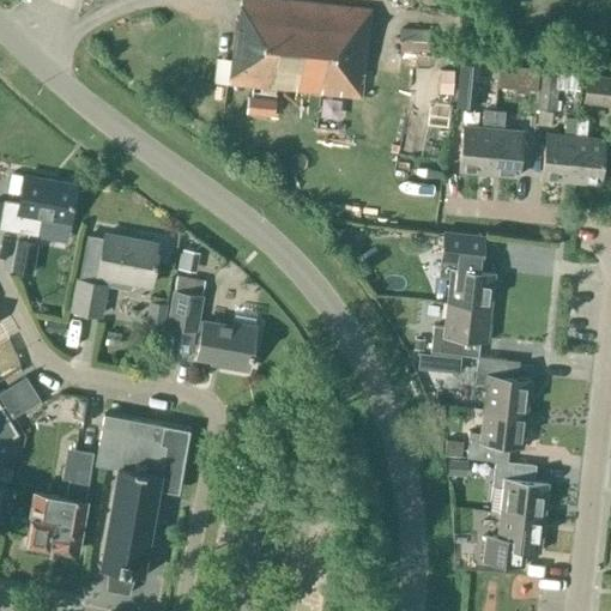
[(237,19),(233,62),(230,85),(363,100),(373,11),(271,0),(242,0),(240,19),(237,19)]
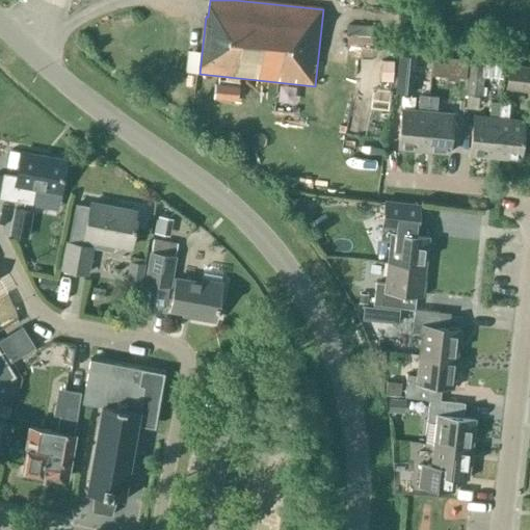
[(376,74),(378,60),(338,54),(335,77),(349,79),(344,111),(335,109),(333,117),(360,122),(362,109),(382,113),(389,76),(376,74)]
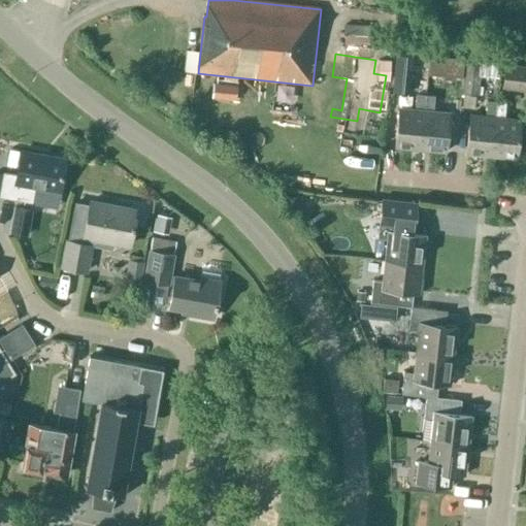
[(415,56),(396,54),(393,94),(412,95),(415,56)]
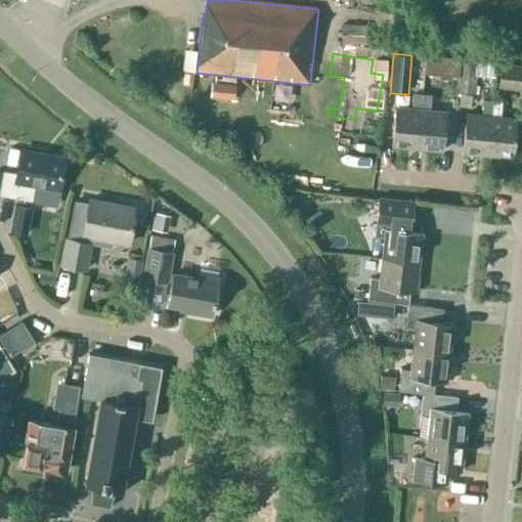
[(521,67),(502,64),(498,90),(521,92),(521,67)]
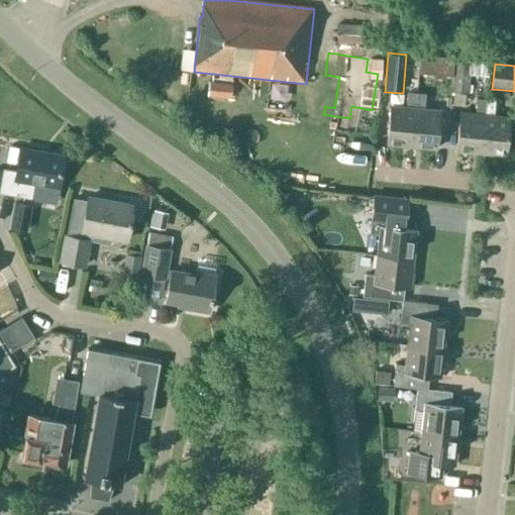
[(473,67),(457,65),(454,94),(470,95),(473,67)]
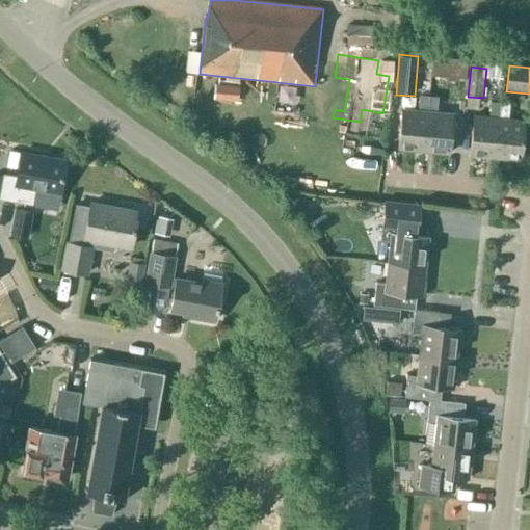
[(239,102),(240,89),(216,86),(214,99),(239,102)]
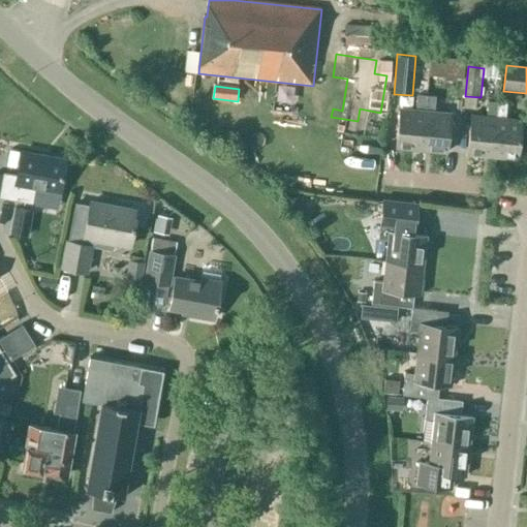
[(397,149),(423,152),(428,97),(417,96),(416,112),(401,110),(397,149)]
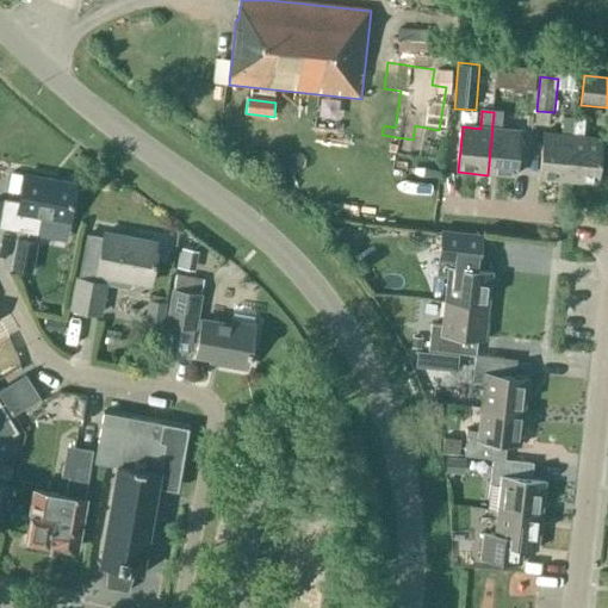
[(503,112),(494,112),(488,175),(516,178),(521,132),(502,130),(503,112)]
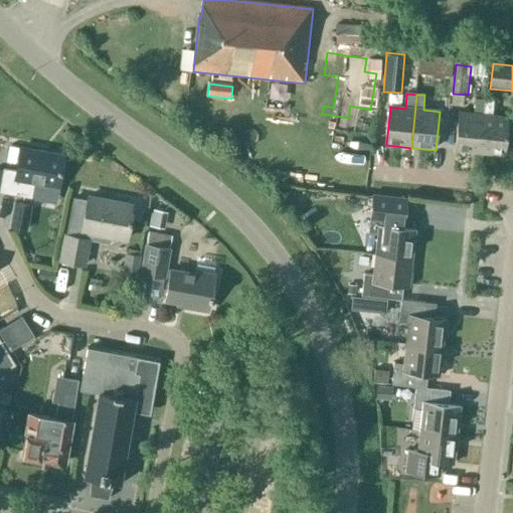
[(456,152),(480,154),(485,101),(476,100),(475,115),(460,113),(456,152)]
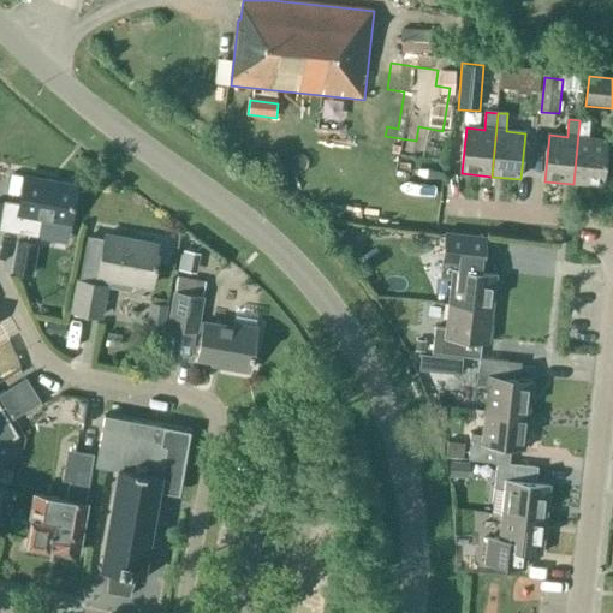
[(590,121),(579,120),(573,184),(603,186),(608,141),(589,140),(590,121)]
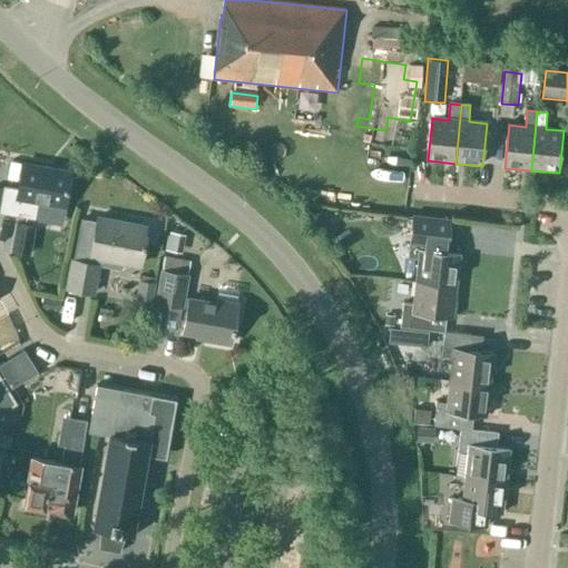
[(66,208),(72,174),(25,165),(19,191),(6,188),(0,214),(36,221),(39,204),(66,208)]
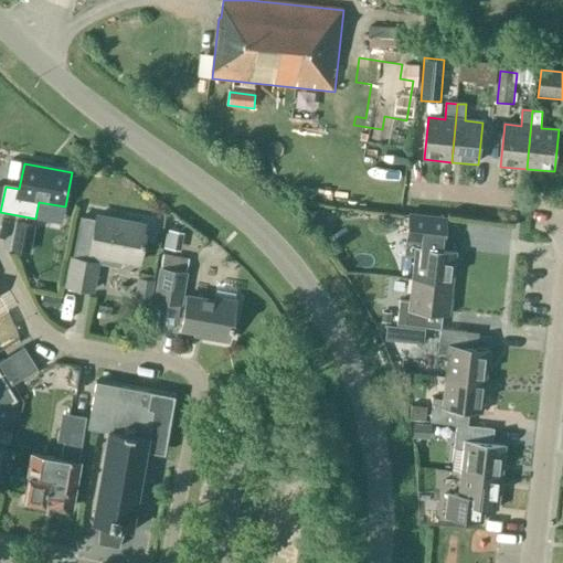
[(414,280),(454,285),(457,253),(441,251),(445,219),(411,214),(405,256),(416,257),(414,280)]
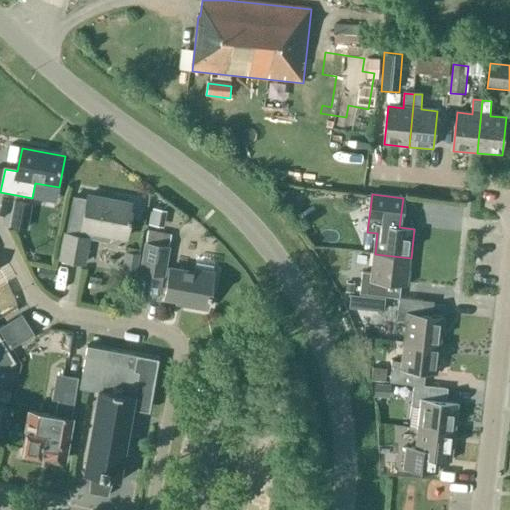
[(88,197),(87,201),(74,198),(68,235),(67,235),(62,261),(84,265),(90,232),(127,239),(131,220),(129,219),(131,205),(88,197)]
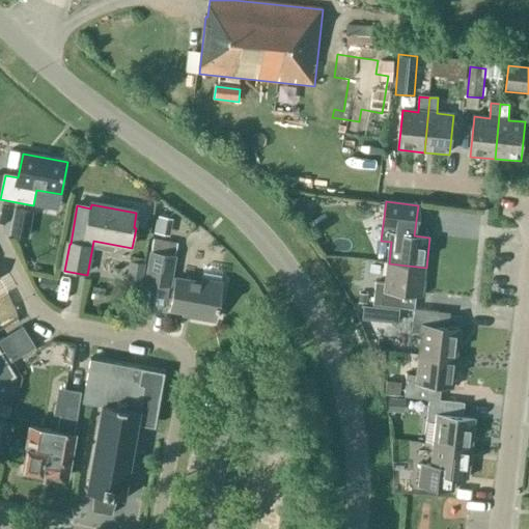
[(168,205),(164,224),(179,228),(184,210),(168,205)]
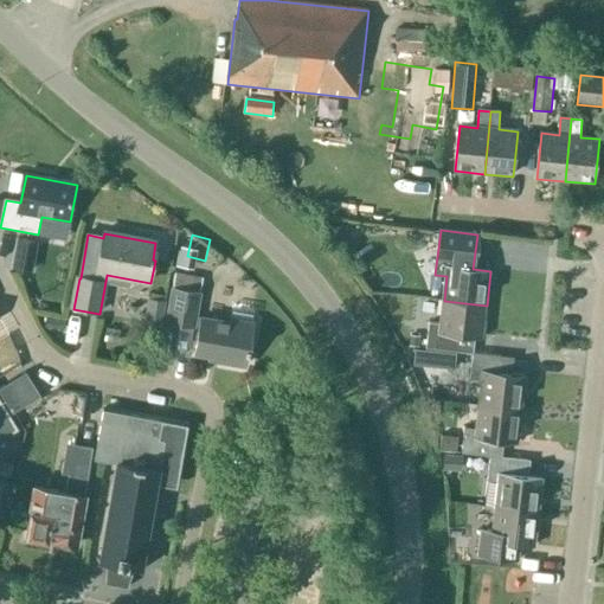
[(32,243),(18,241),(14,268),(27,270),(32,243)]
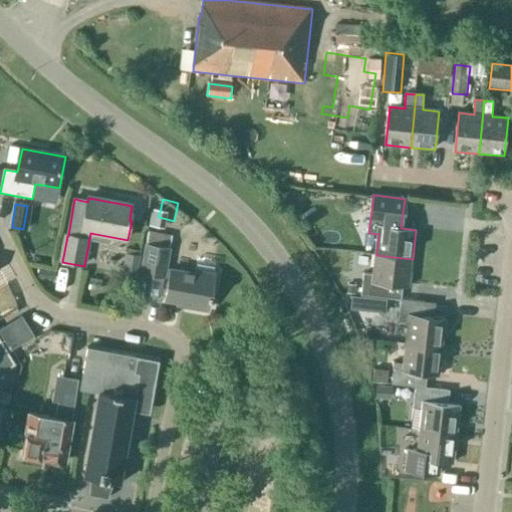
[(209,311),(215,275),(197,272),(196,276),(167,270),(171,250),(173,237),(149,233),(147,246),(142,274),(170,278),(166,301),(187,304),(187,307),(209,311)]
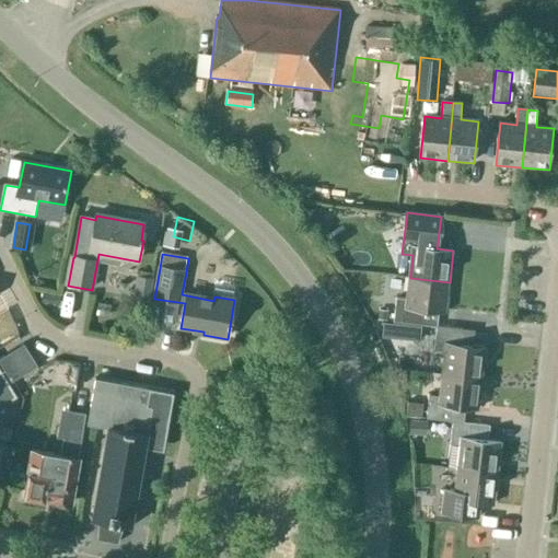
[(154,279),(137,277),(132,305),(149,309),(154,279)]
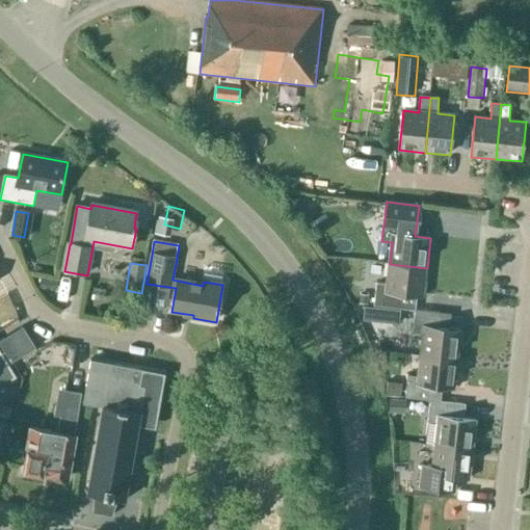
[(424,298),(427,268),(390,264),(387,285),(377,284),(374,307),(399,309),(401,295),(424,298)]
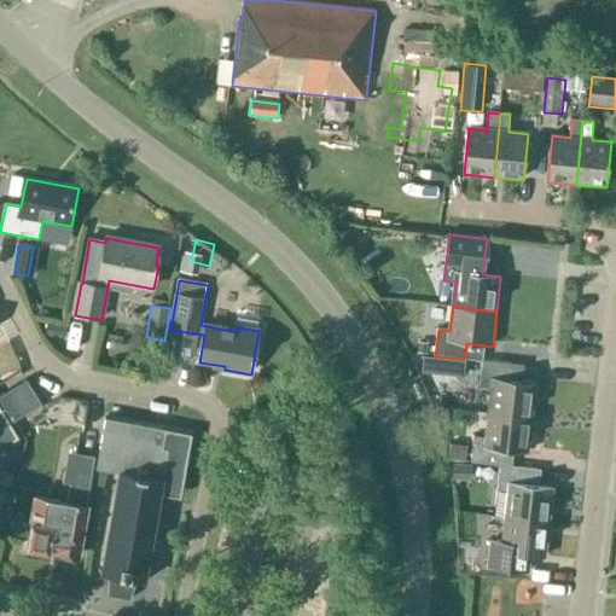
[(492,389),(489,413),(533,418),(536,384),(510,381),(512,365),(483,361),(481,387),(492,389)]
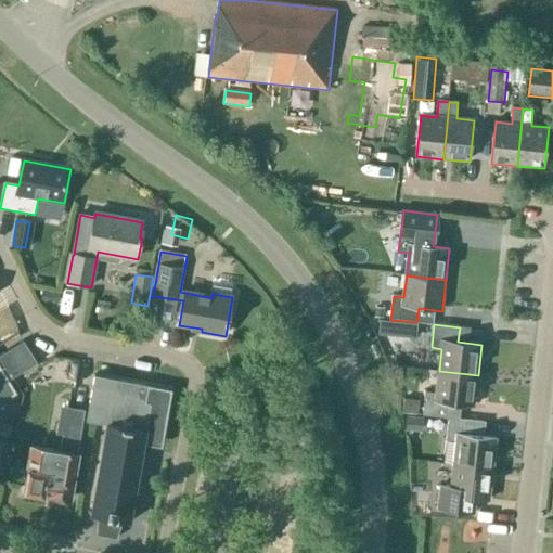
[(24,342),(13,349),(26,371),(38,364),(24,342)]
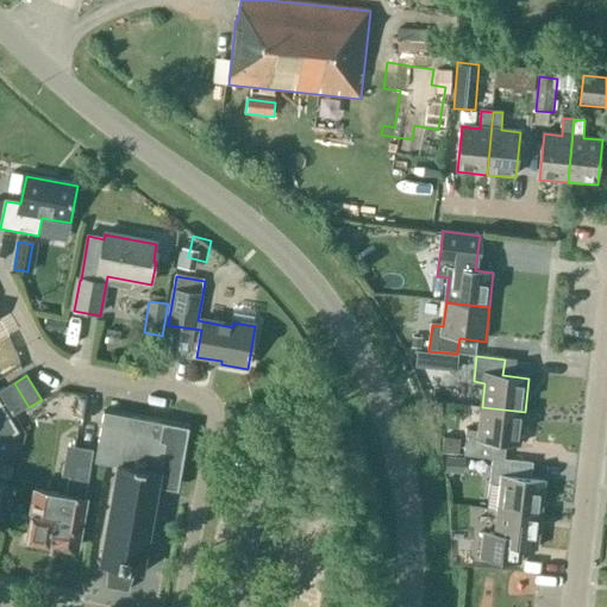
[(0,443),(18,432),(0,402),(0,443)]
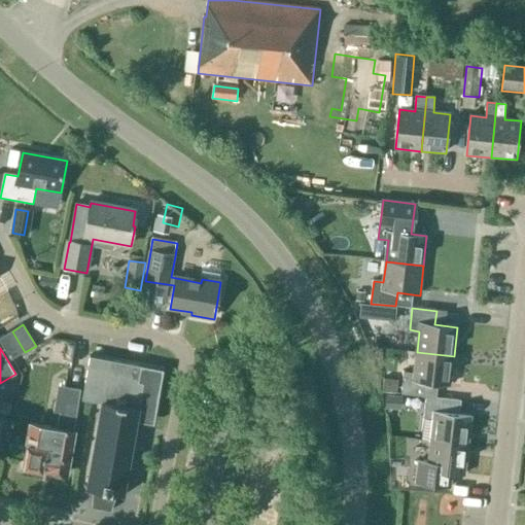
[(165,365),(92,352),(82,400),(102,405),(88,489),(94,490),(93,509),(112,512),(117,494),(124,496),(139,411),(156,414),(165,365)]
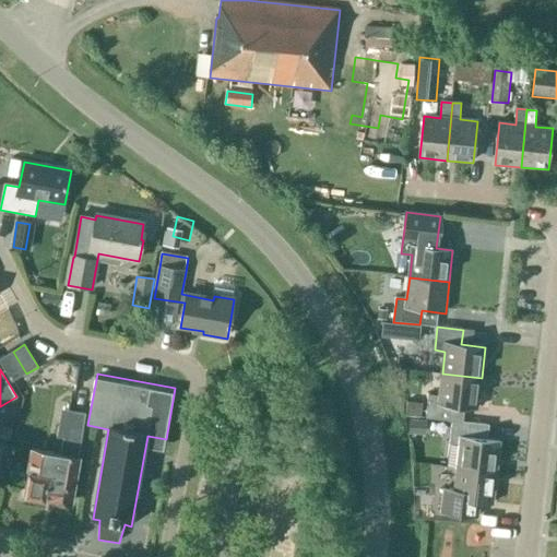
[(478,410),(482,378),(442,374),(439,396),(429,395),(426,418),(452,422),(453,422),(454,407),(478,410)]
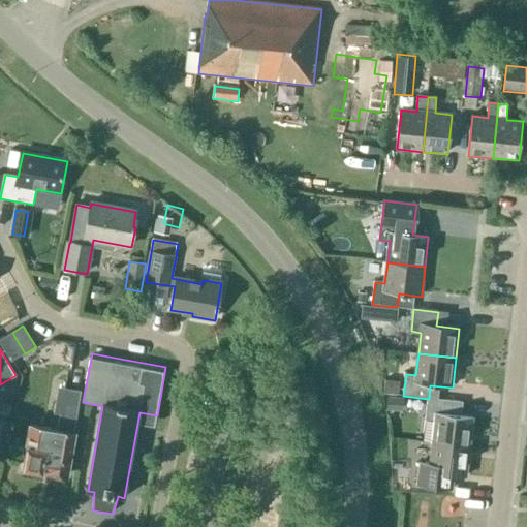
[(74,434),(82,393),(66,390),(63,405),(56,404),(54,414),(61,415),(58,431),(31,426),(24,468),(27,469),(26,473),(40,476),(41,471),(53,473),(55,478),(62,479),(64,475),(67,476),(74,434)]
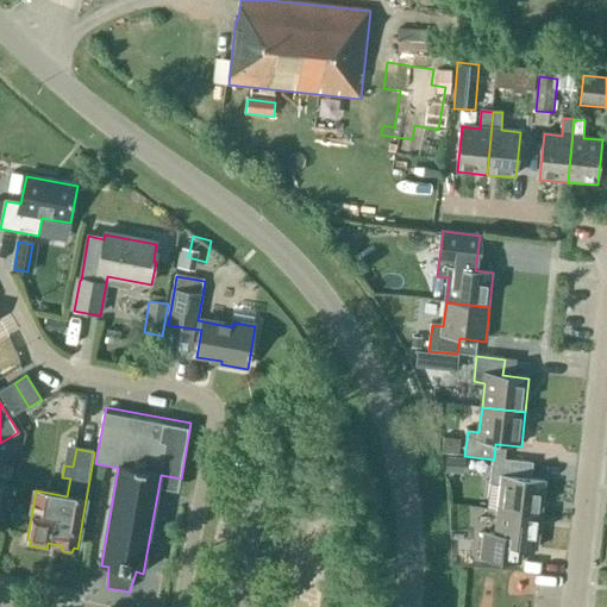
[(464,461),(448,458),(446,471),(463,474),(464,461)]
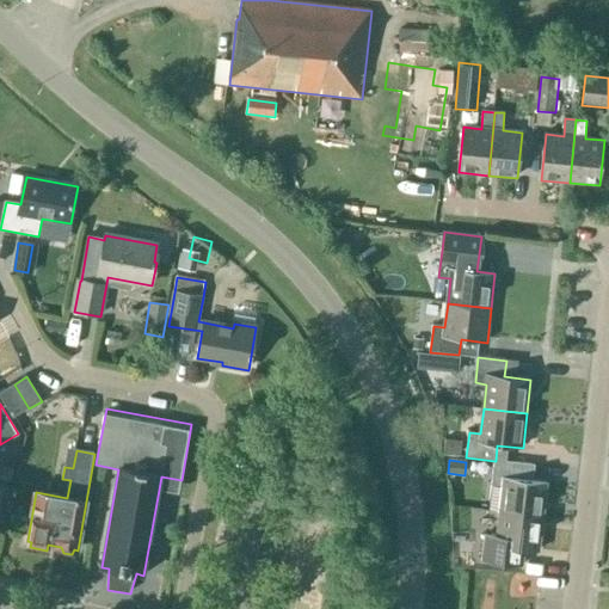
[(503,487),(500,512),(543,517),(548,484),(522,480),(523,465),(496,461),(494,461),(492,486),(503,487)]
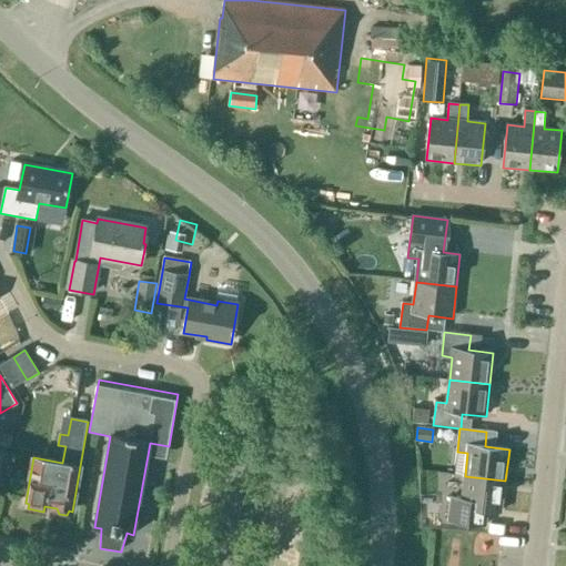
[(502,513),(505,481),(465,476),(463,498),(452,497),(450,522),(475,525),(477,509),(502,513)]
